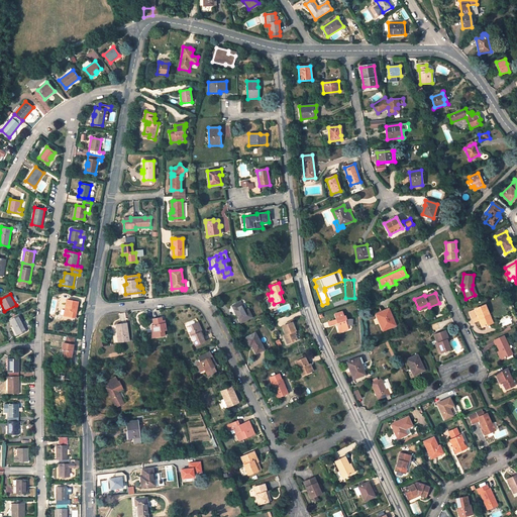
[(75,318),(78,302),(67,300),(64,315),(75,318)]
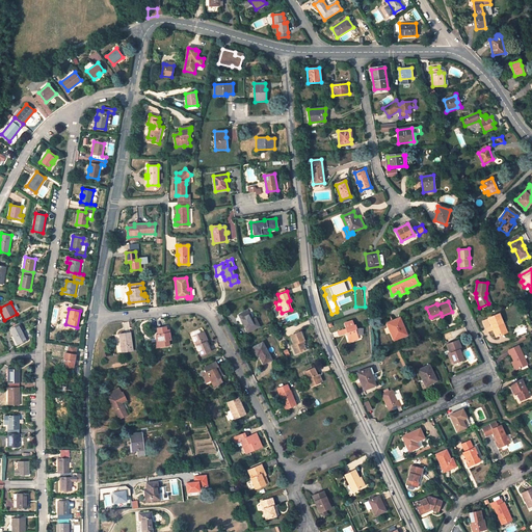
[(247,311),(239,315),(247,331),(259,326),(255,318),(251,320),(247,311)]
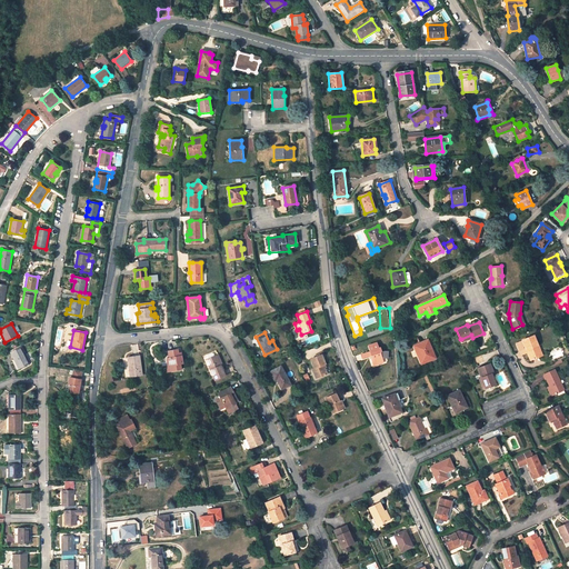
[(533,336),(522,340),(531,360),(540,356),(536,346),(538,346),(533,336)]
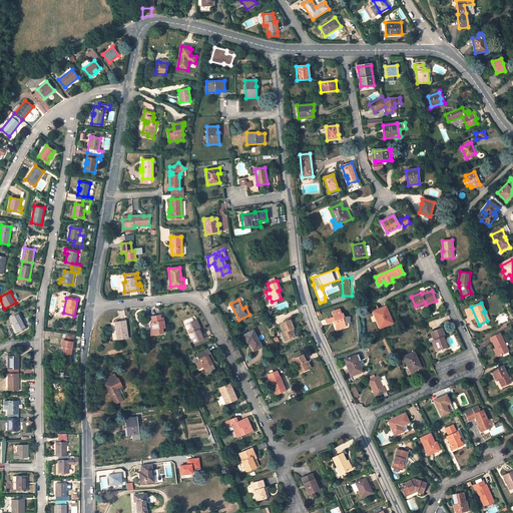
[(373,312),(380,328),(393,323),(391,319),(389,319),(384,308),(373,312)]
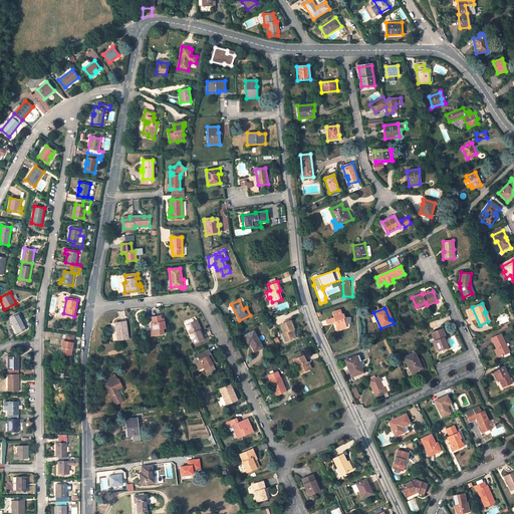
[(345,317),(343,313),(342,314),(340,309),(332,312),(334,317),(326,320),(328,323),(335,321),(335,322),(334,323),(336,329),(346,325),(345,323),(350,323),(350,317),(347,317),(345,317)]
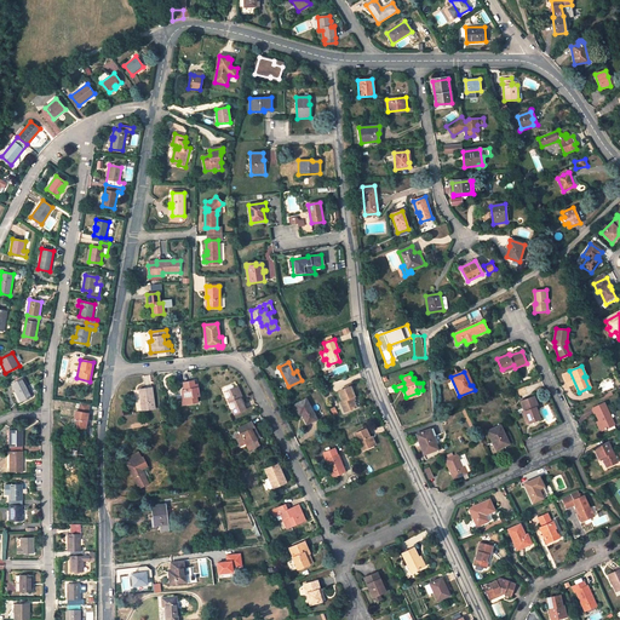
[(11,384),(21,402),(32,396),(29,389),(27,390),(26,388),(28,386),(23,378),(11,384)]
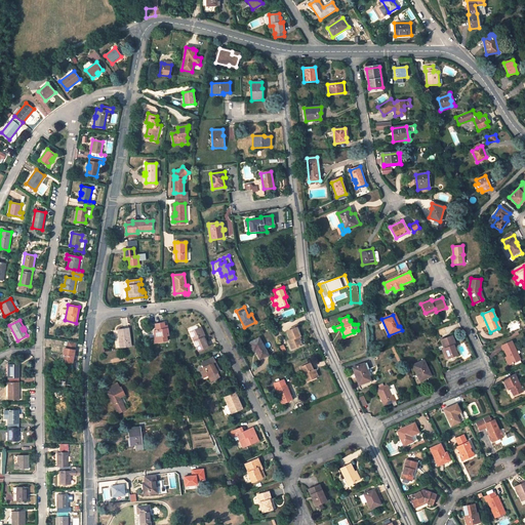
[(154,330),(155,337),(158,336),(159,342),(167,340),(166,335),(168,335),(167,328),(165,328),(164,326),(164,322),(155,324),(156,330),(154,330)]
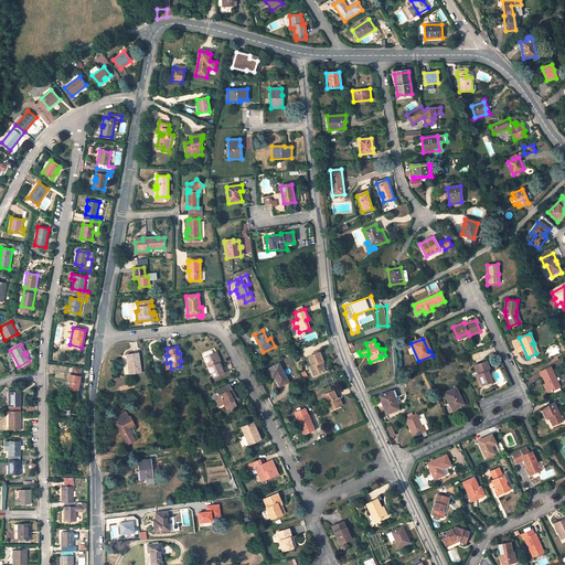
[(206,356),(205,358),(213,377),(223,373),(219,363),(214,353),(213,353),(212,351),(211,350),(205,352),(205,354),(206,356)]
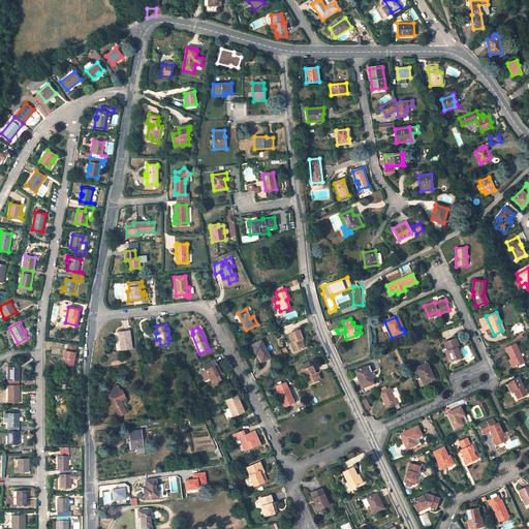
[(303,338),(299,330),(289,334),(292,342),(291,343),(294,351),(304,347),(302,342),(301,339),(302,339),(303,338)]
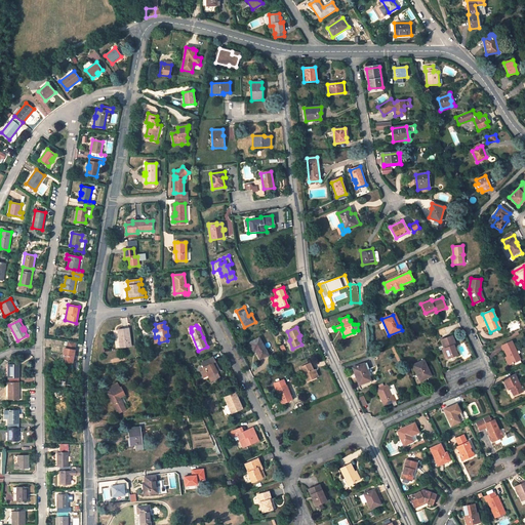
[(128,328),(118,330),(119,337),(121,336),(122,348),(131,347),(128,328)]
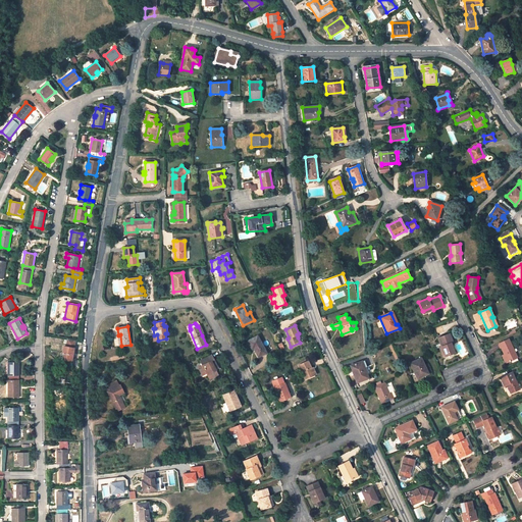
[(450,333),(438,337),(441,347),(446,356),(454,353),(451,344),(453,343),(450,333)]
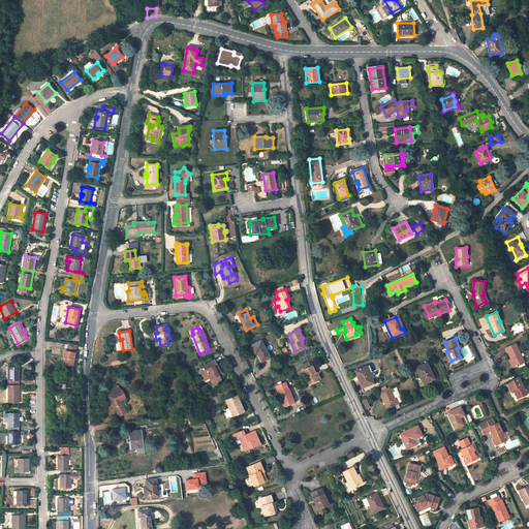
[(261,340),(251,345),(255,353),(257,352),(262,362),(270,358),(261,340)]
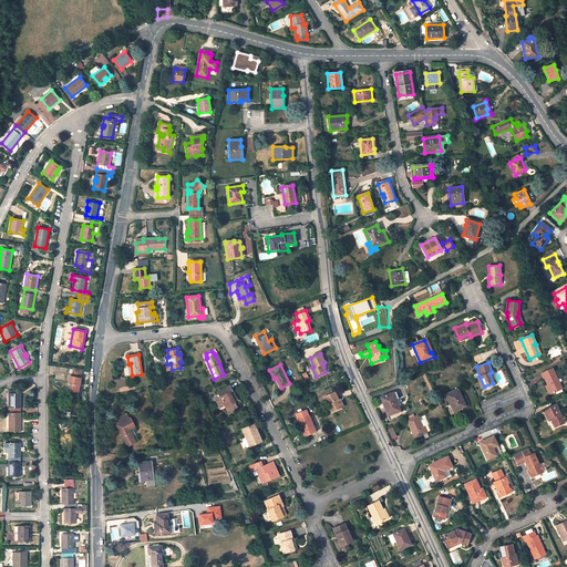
[(78,392),(82,370),(73,369),(72,377),(69,377),(68,383),(70,383),(69,390),(78,392)]
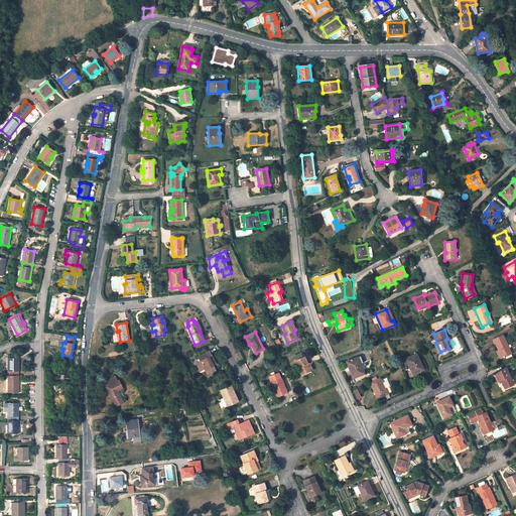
[(503,336),(494,340),(498,350),(499,350),(500,351),(497,353),(500,359),(511,354),(503,336)]
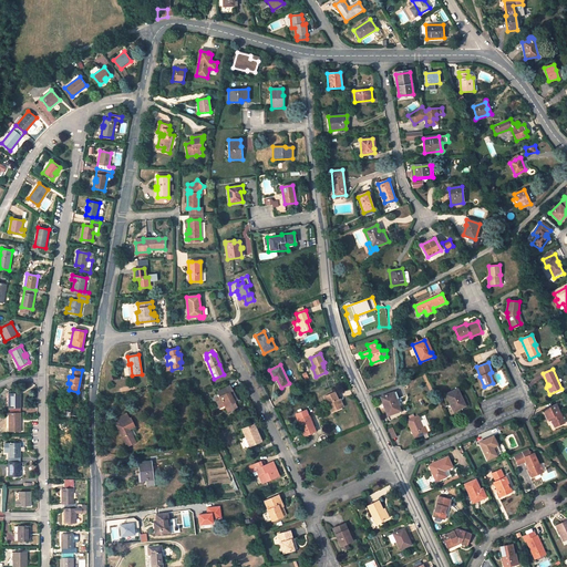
[(229,385),(217,391),(219,397),(225,406),(227,411),(237,406),(235,402),(230,393),(233,391),(229,385)]
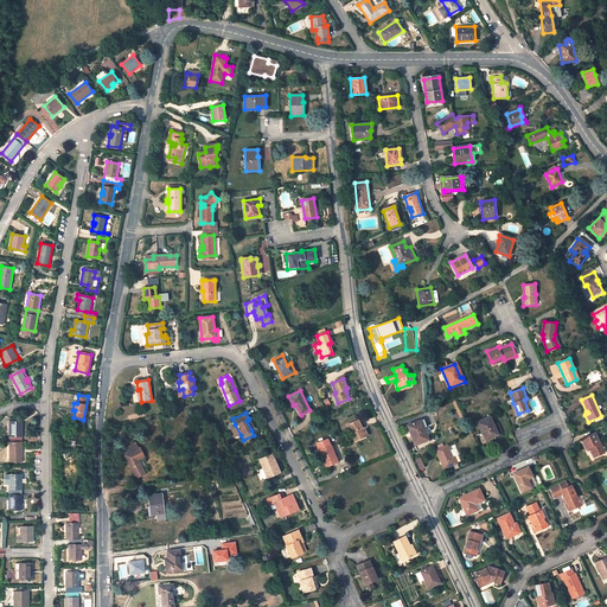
[(477,422),(485,441),(497,435),(493,427),(494,427),(490,416),(477,422)]
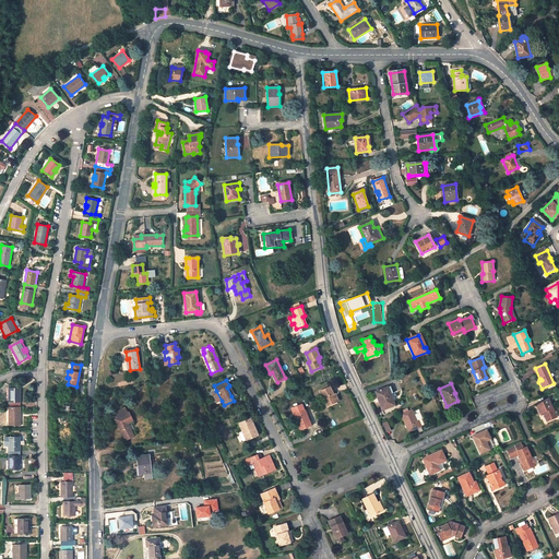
[(330,387),(320,391),(326,406),(339,401),(335,394),(333,394),(330,387)]
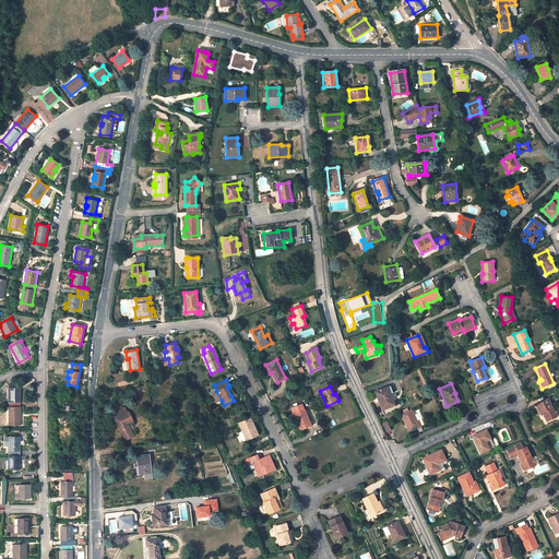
[(387,388),(376,391),(382,409),(394,405),(390,393),(390,394),(387,388)]
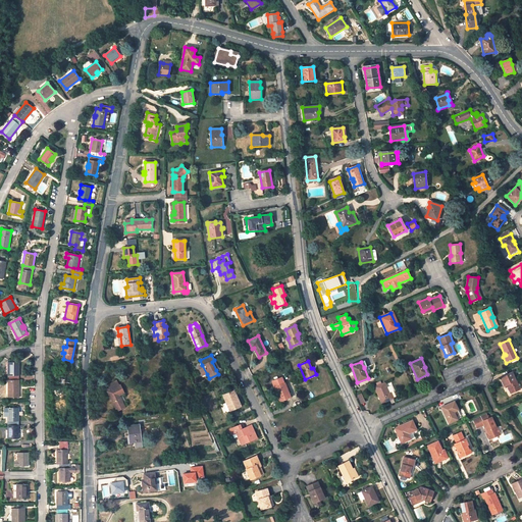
[(18,375),(18,363),(8,363),(8,375),(18,375)]
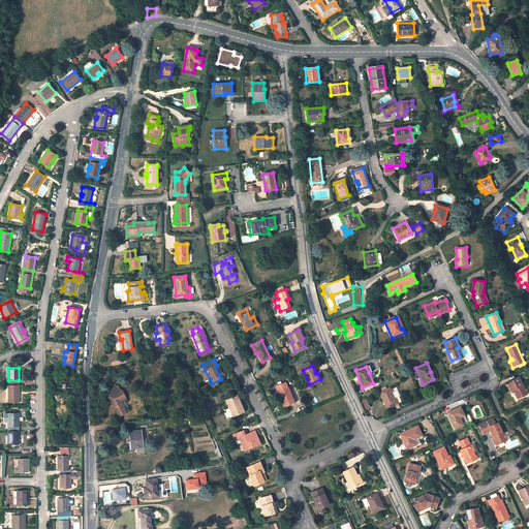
[(201,372),(206,381),(210,379),(205,370),(201,372)]
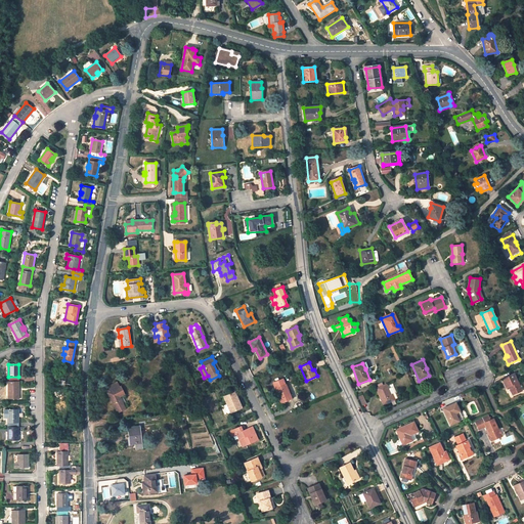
[(75,373),(67,372),(60,370),(58,389),(72,390),(75,373)]
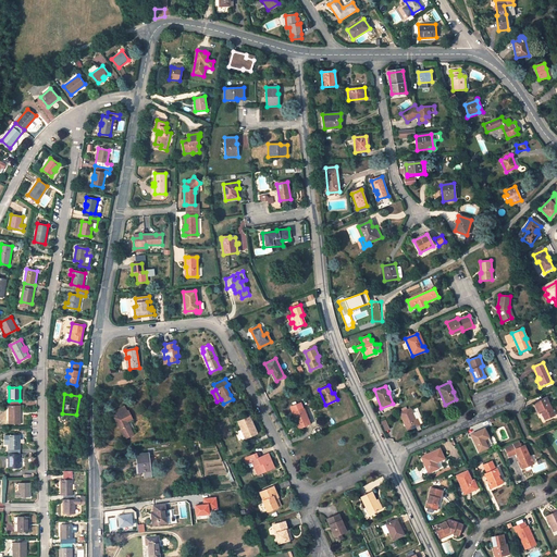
[(546,397),(534,403),(539,411),(541,410),(542,412),(545,419),(555,416),(546,397)]
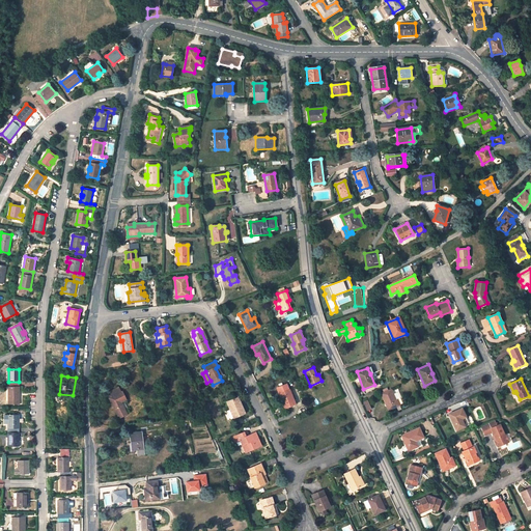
[(8,404),(20,404),(19,395),(18,395),(18,393),(19,393),(19,382),(8,382),(8,404)]
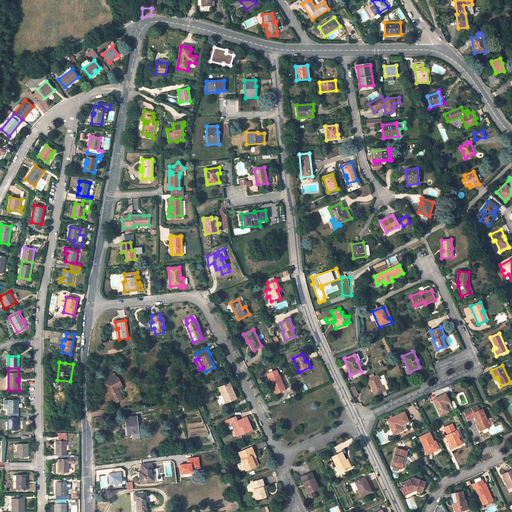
[(269,380),(275,393),(285,389),(279,376),(276,370),(267,374),(269,380)]
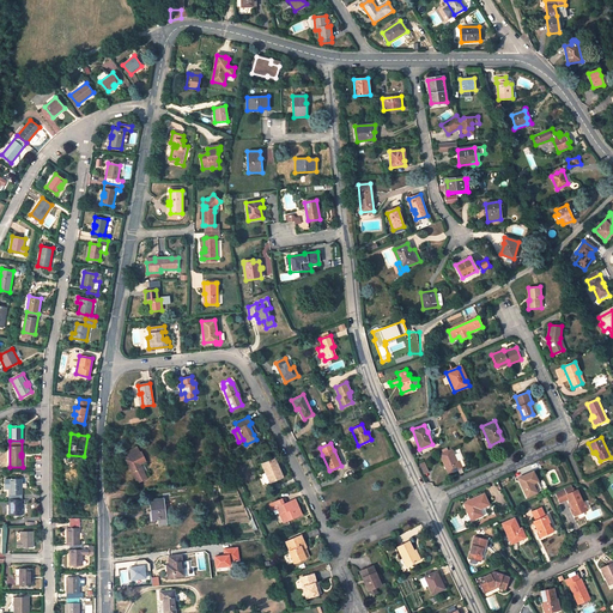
[(127,460),(139,483),(147,478),(145,474),(149,473),(144,462),(147,461),(143,451),(141,453),(139,447),(128,451),(131,457),(127,460)]
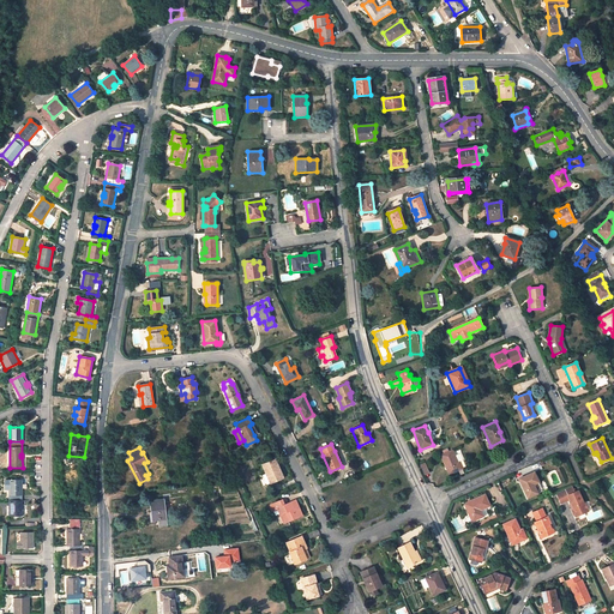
[(452,451),(441,456),(450,474),(462,468),(459,462),(458,463),(452,451)]
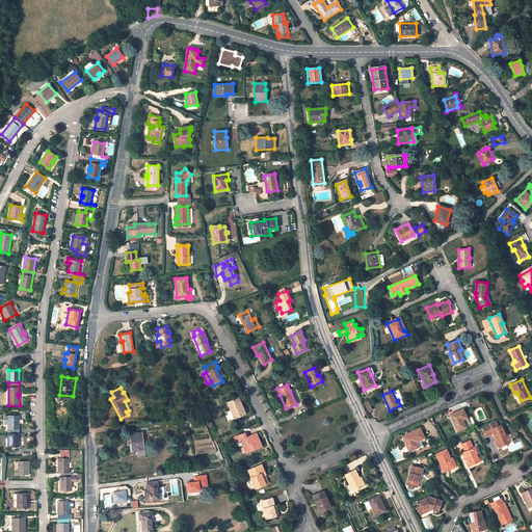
[(238,398),(228,403),(231,410),(234,419),(235,419),(245,414),(238,398)]
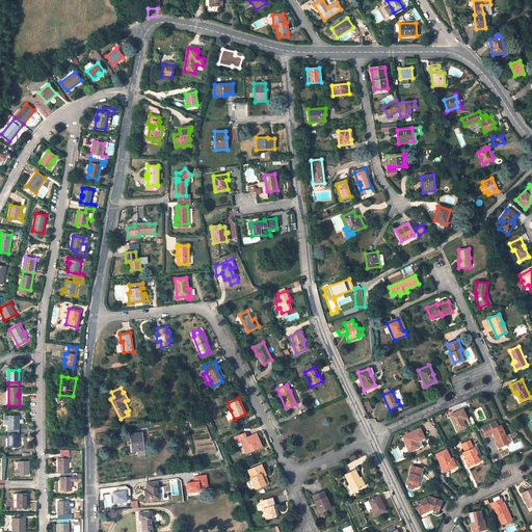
[(462,409),(449,415),(457,431),(466,427),(462,420),(467,418),(462,409)]
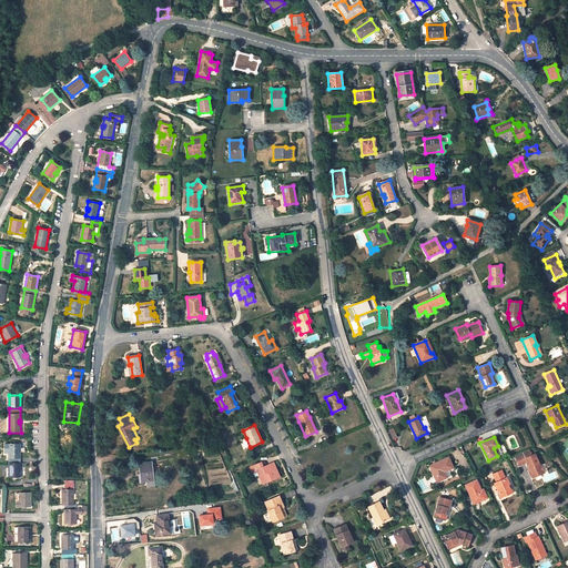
[(20,463),(20,445),(9,445),(9,463),(20,463)]
